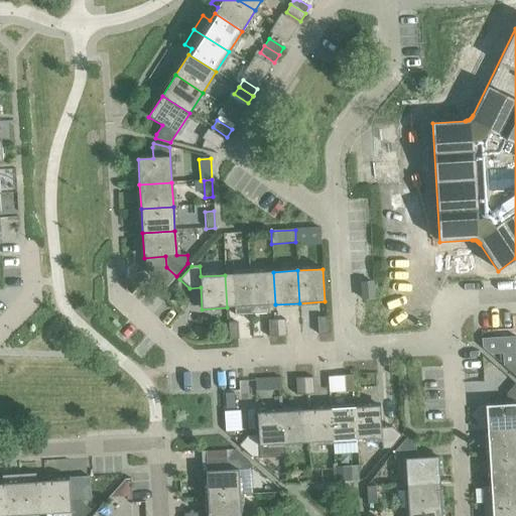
[(273,272),(249,273),(252,314),(268,313),(268,305),(275,304),(273,272)]
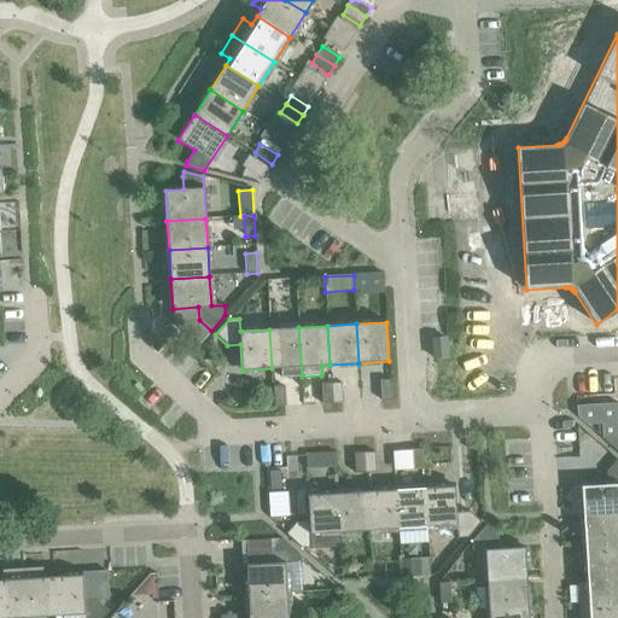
[(269,330),(272,368),(280,368),(281,378),(302,377),(298,327),(269,330)]
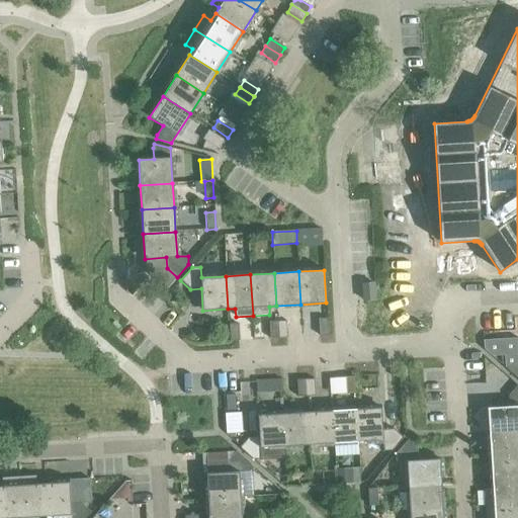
[(358,300),(359,314),(374,313),(375,312),(374,299),(363,300),(358,300)]
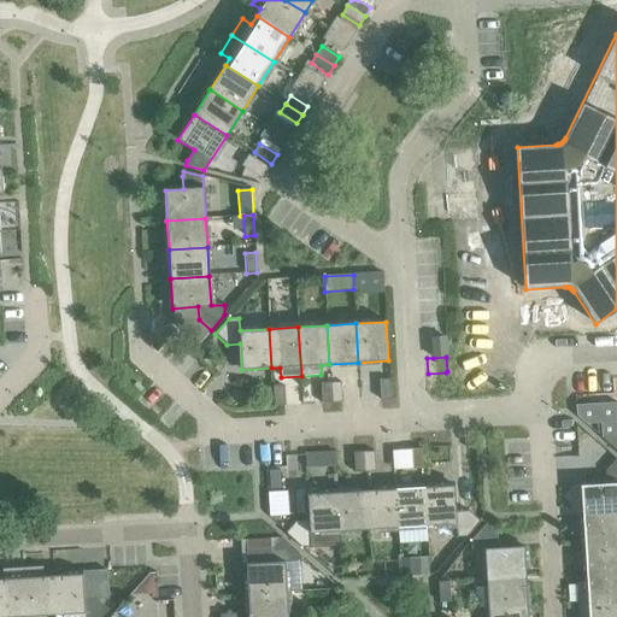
[(378,380),(380,400),(391,399),(389,380),(378,380)]
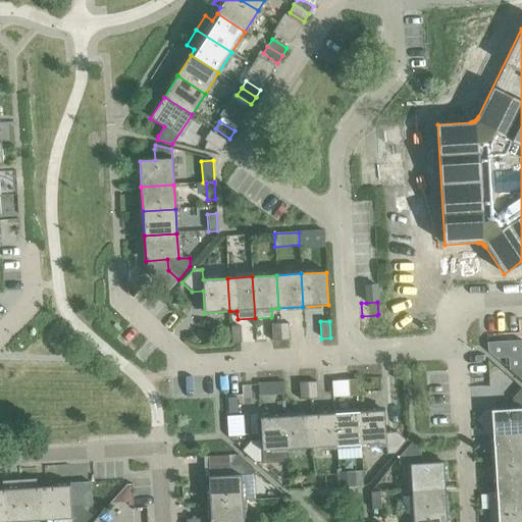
[(288,323),(279,324),(280,341),(290,341),(288,323)]
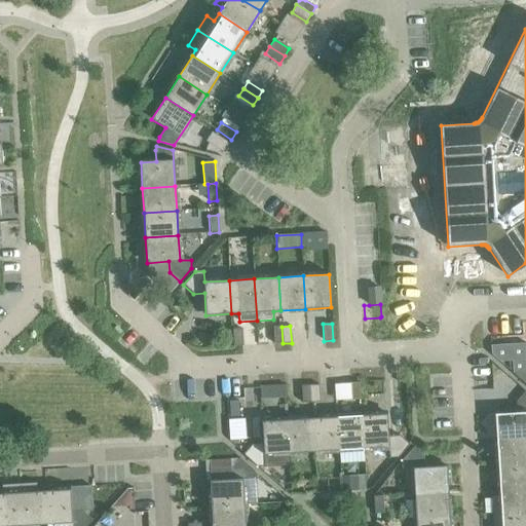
[(283,343),(282,327),(272,327),(273,344),(283,343)]
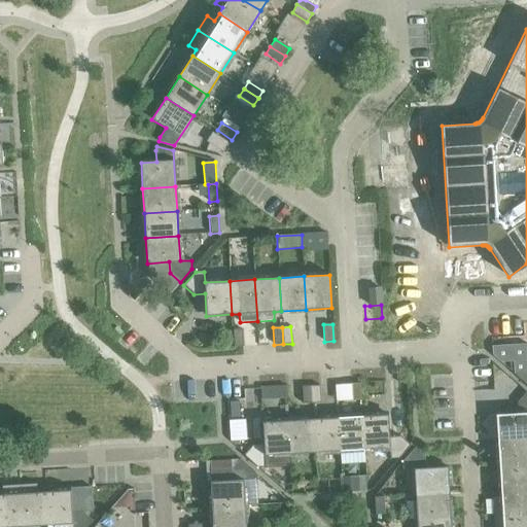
[(233,330),(234,347),(243,347),(242,329),(233,330)]
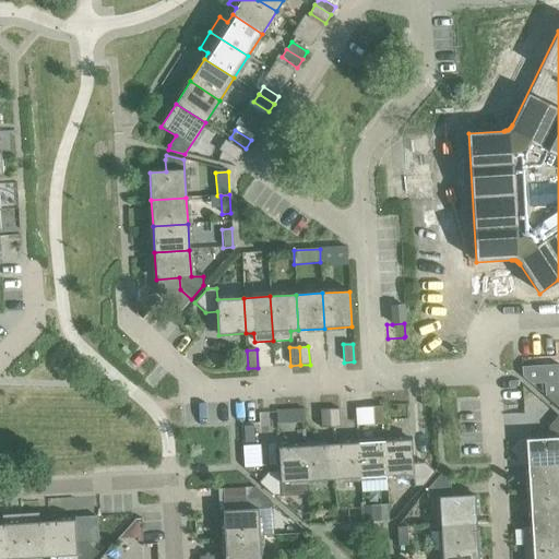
[(558,395),(544,396),(558,409),(558,395)]
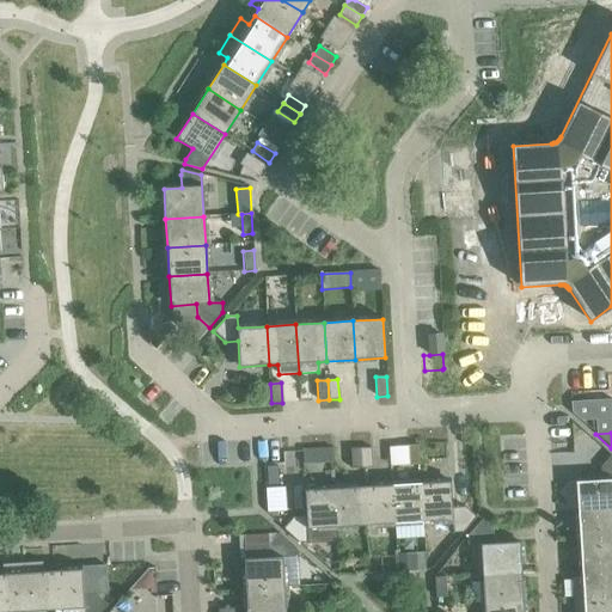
[(418,465),(417,445),(407,446),(408,465),(418,465)]
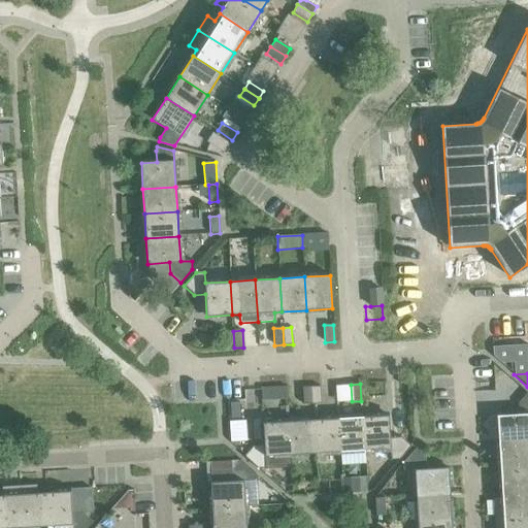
[(286,387),(273,387),(273,389),(274,400),(287,399),(287,389),(286,387)]
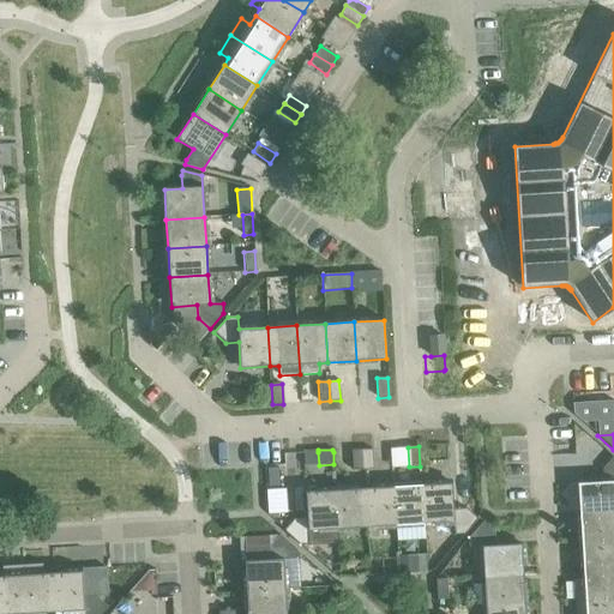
[(362,470),(361,450),(351,451),(353,470),(362,470)]
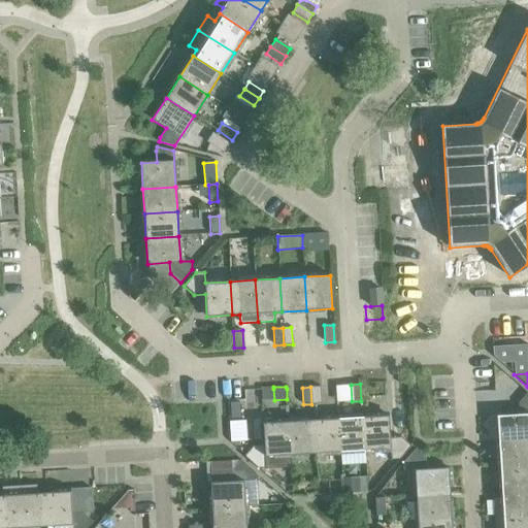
[(320,387),(310,387),(311,404),(321,403),(320,387)]
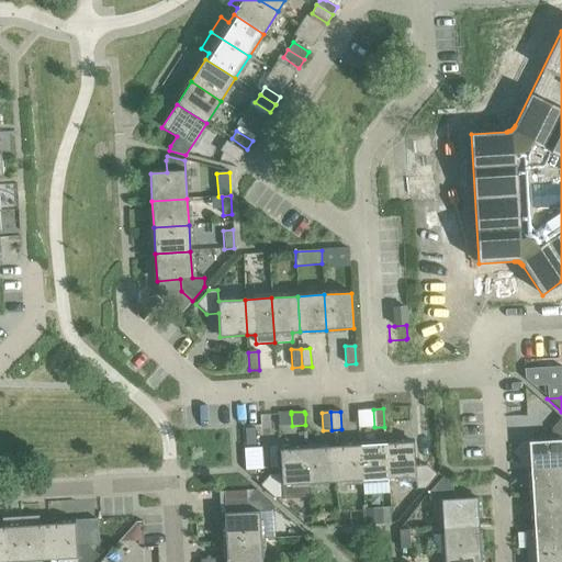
[(528,442),(530,470),(561,468),(561,419),(561,418),(551,429),(552,441),(528,442)]
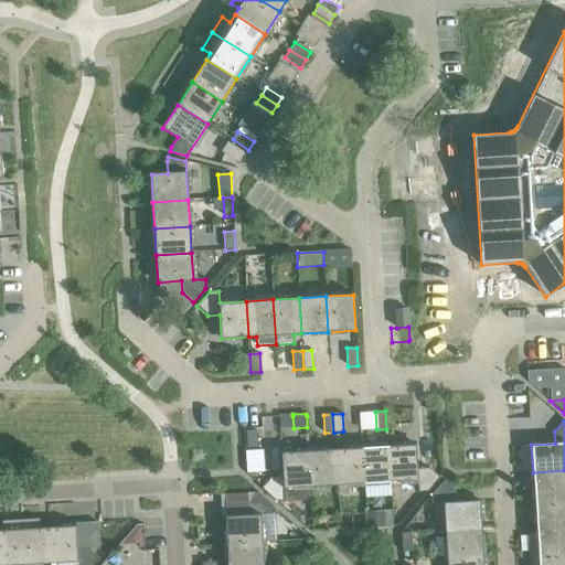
[(415,445),(387,447),(390,482),(417,480),(418,492),(426,491),(439,477),(428,468),(417,468),(415,445)]
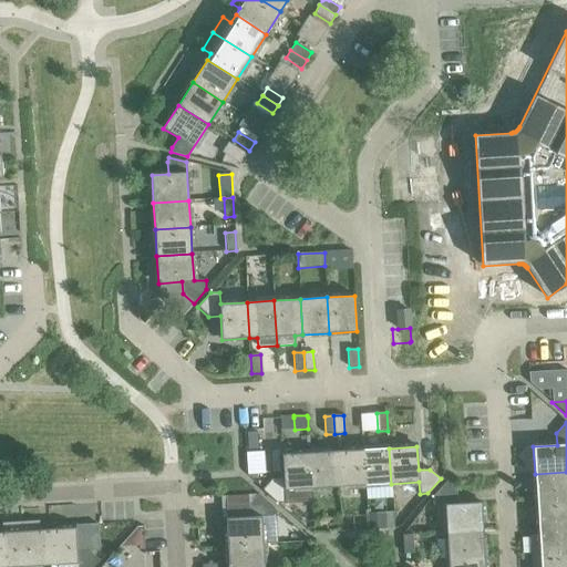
[(389,449),(362,450),(364,485),(391,484),(389,449)]
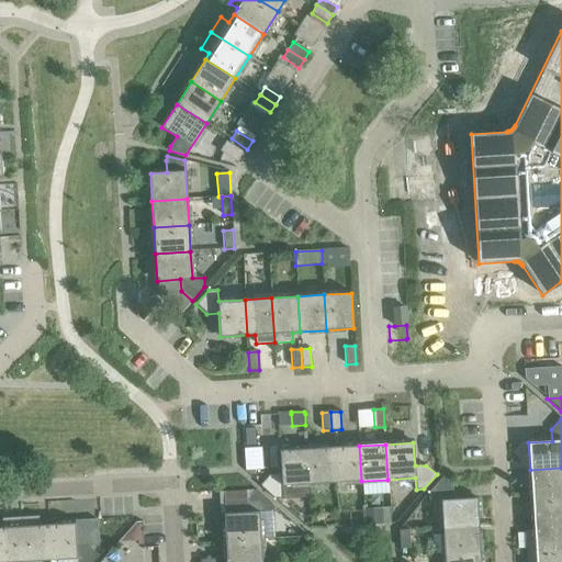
[(359,446),(333,447),(335,483),(361,481),(359,446)]
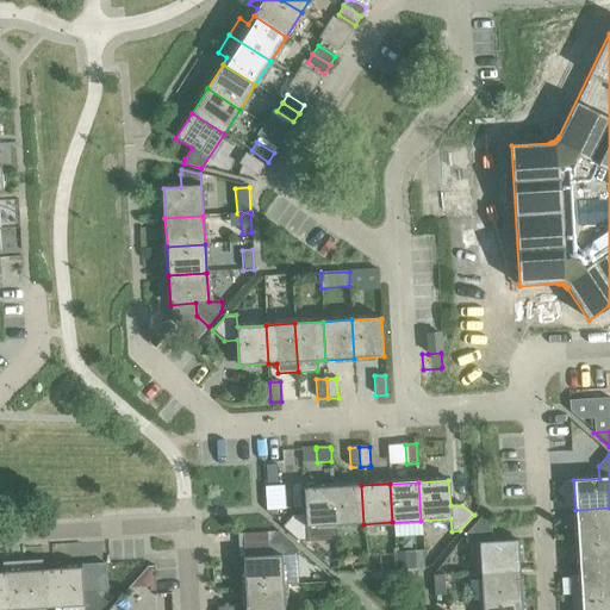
[(361,485),(332,487),(335,526),(363,524),(361,485)]
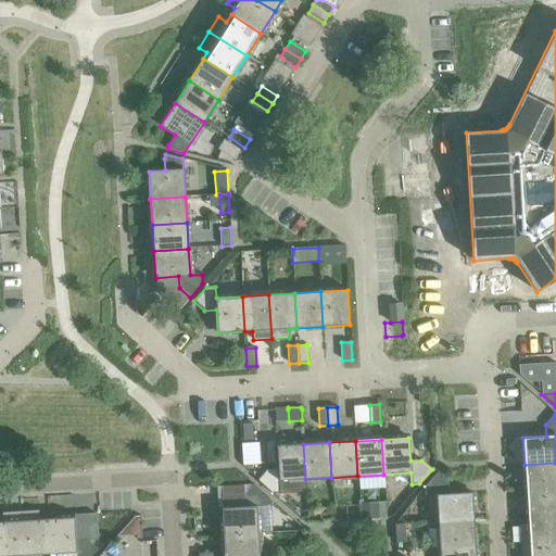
[(305,479),(303,444),(276,445),(278,469),(266,470),(256,480),(270,493),(280,492),(279,481),(305,479)]
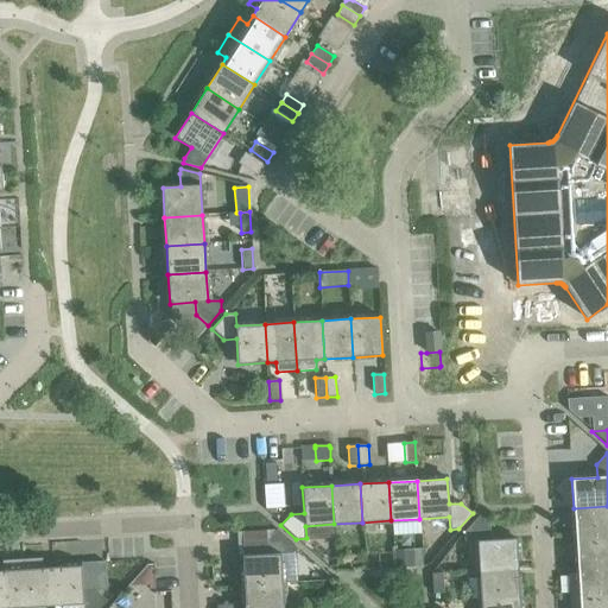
[(607,506),(574,508),(575,537),(607,534),(607,506)]
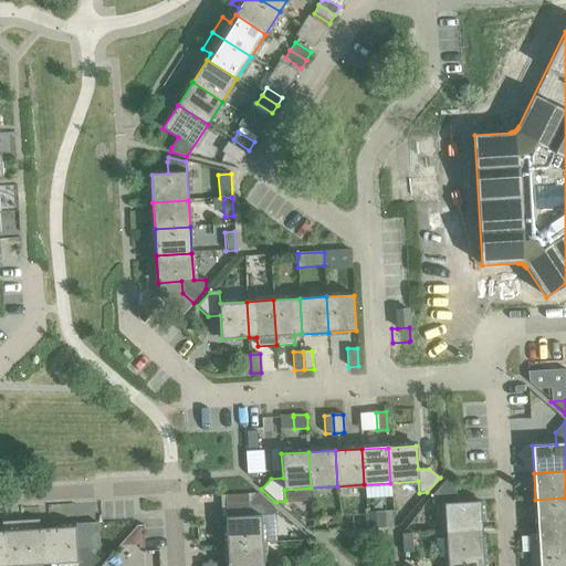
[(444,504),(446,532),(481,530),(480,502),(456,503),(456,491),(444,482),(431,496),(432,505),(444,504)]
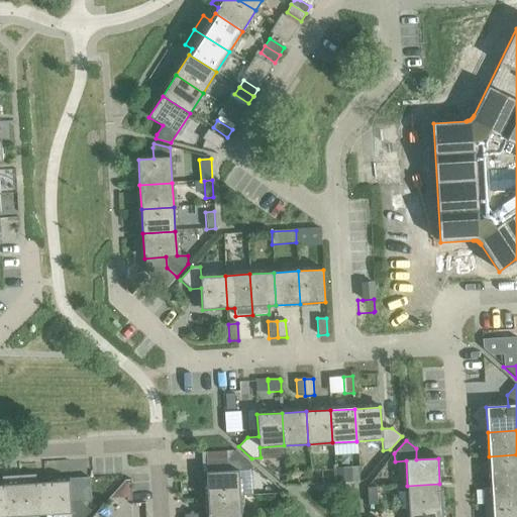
[(206,473),(207,498),(239,496),(238,472),(249,471),(248,462),(235,450),(226,460),(227,472),(206,473)]
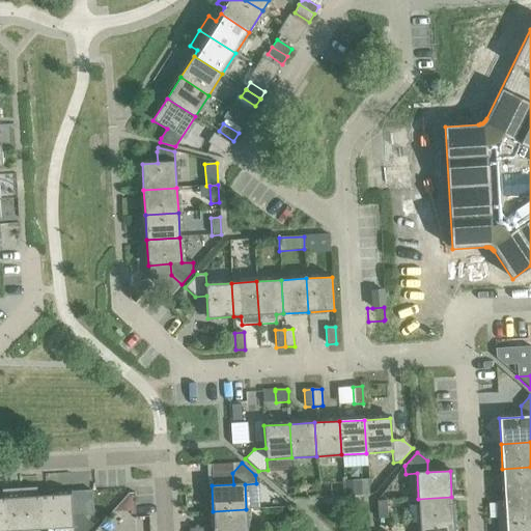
[(530,467),(502,469),(504,494),(530,492),(530,467)]
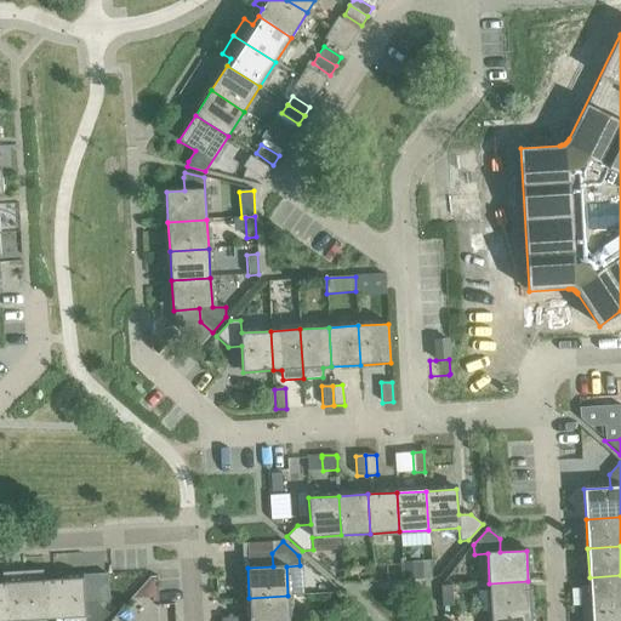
[(422,562),(403,563),(403,581),(423,580),(422,562)]
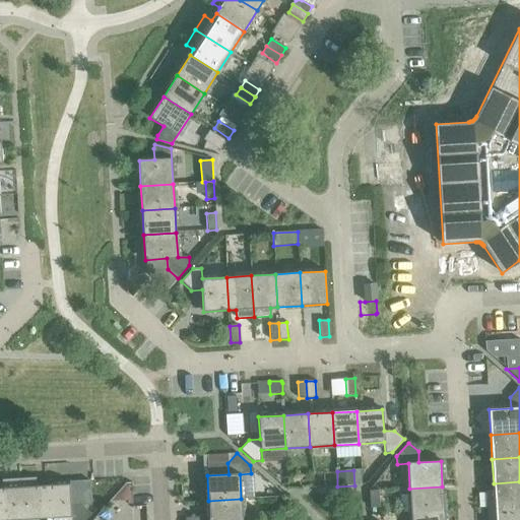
[(36,477),(18,478),(21,519),(46,518),(44,485),(37,485),(36,477)]
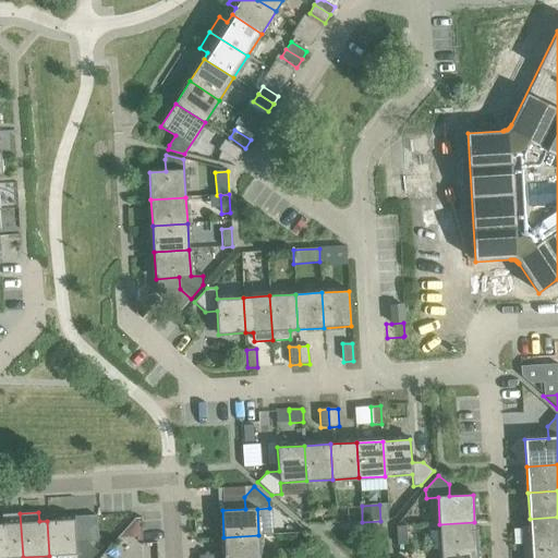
[(2,524),(0,523),(0,557),(19,557),(23,557),(20,513),(2,514),(2,524)]
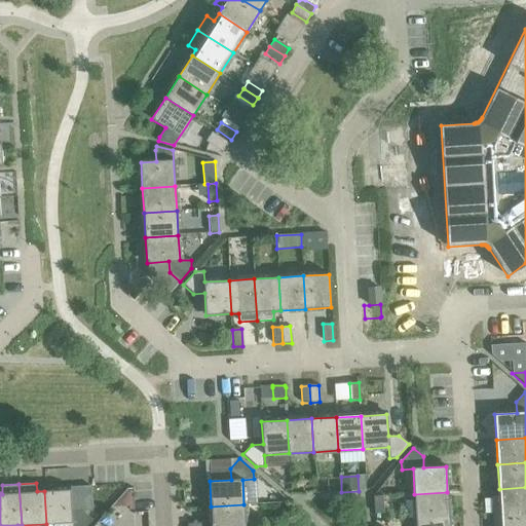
[(90,486),(70,487),(70,489),(71,512),(82,511),(92,511),(90,486)]
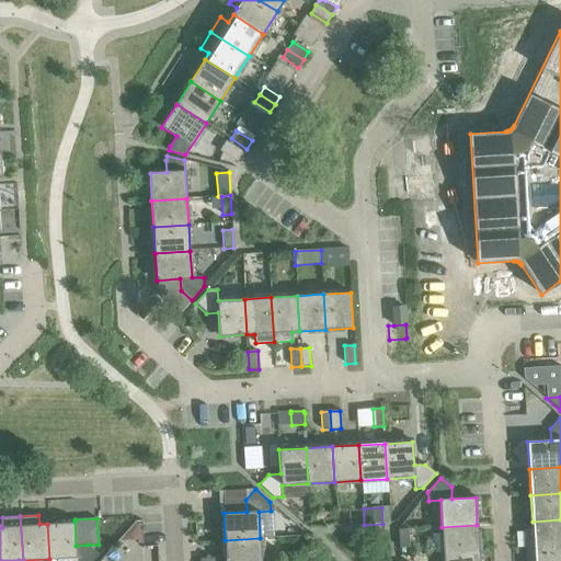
[(524,530),(525,548),(560,546),(560,519),(533,522),(533,529),(524,530)]
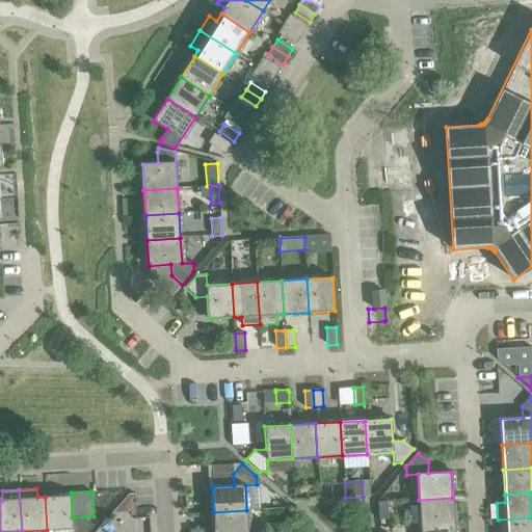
[(71,495),(45,497),(47,530),(72,529),(72,531),(87,531),(94,526),(83,516),(72,517),(71,495)]
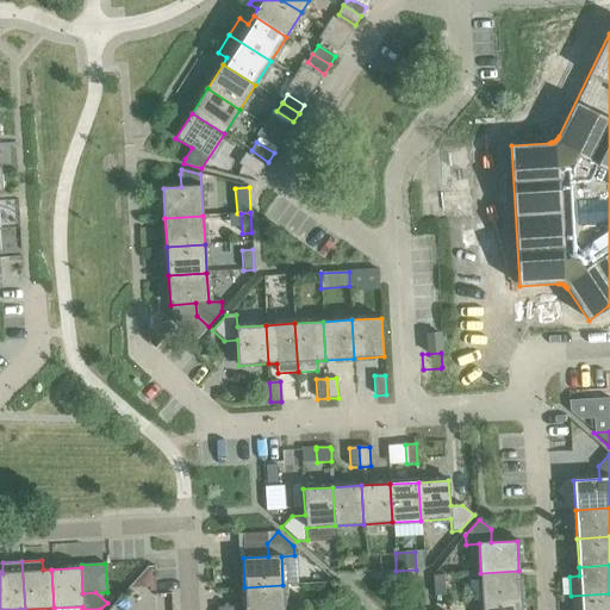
[(480,573),(483,602),(521,599),(518,571),(480,573)]
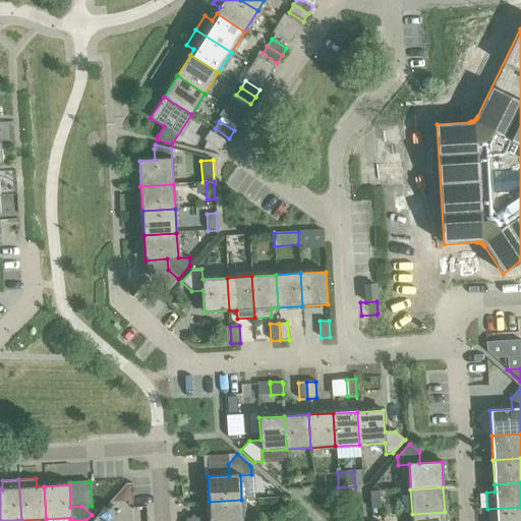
[(369,491),(370,509),(380,508),(379,491),(369,491)]
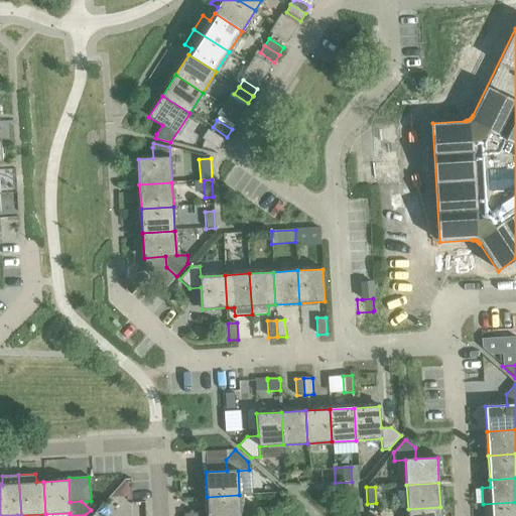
[(207,497),(208,515),(240,515),(239,495),(207,497)]
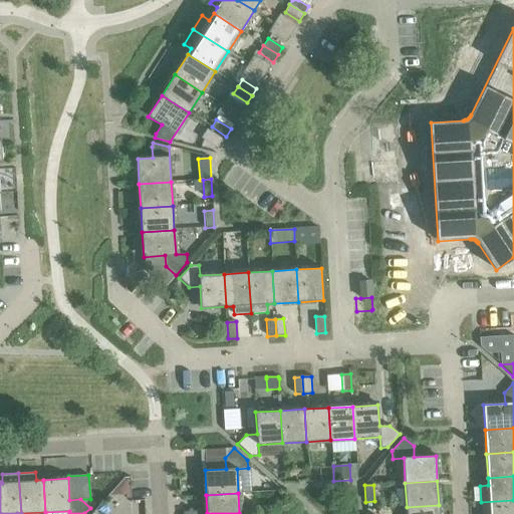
[(513,513),(513,500),(481,502),(481,513),(513,513)]
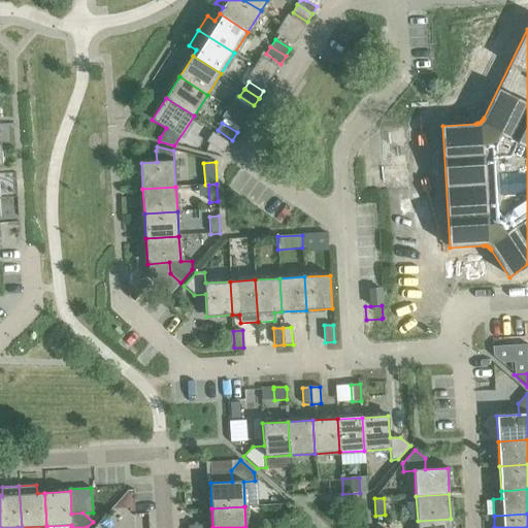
[(418,521),(418,527),(451,527),(451,519),(418,521)]
